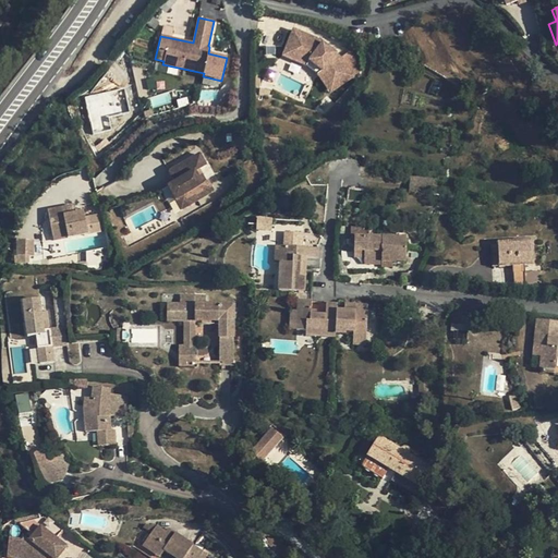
[(320,73),(307,62),(293,58),(300,35),(292,33),(283,60),(304,67),(317,77),(327,94),(331,92),(320,73)]
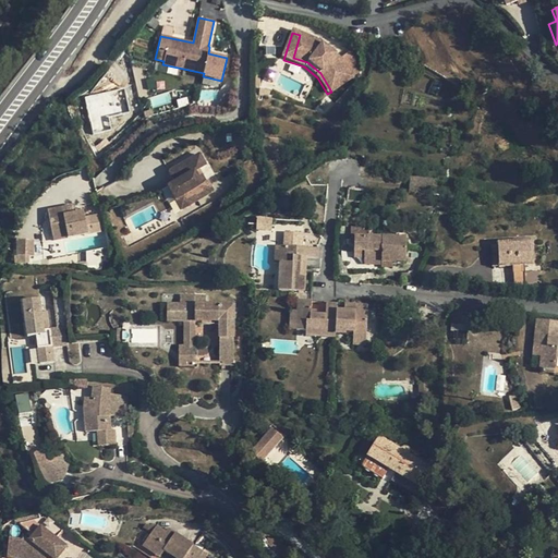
[(316,40),(300,35),(293,58),(307,62),(320,73),(331,92),(351,80),(340,60),(316,40)]
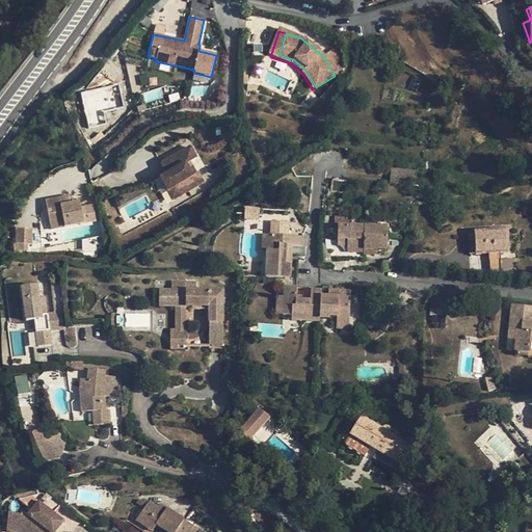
[(335,76),(347,62),(339,49),(324,57),(335,76)]
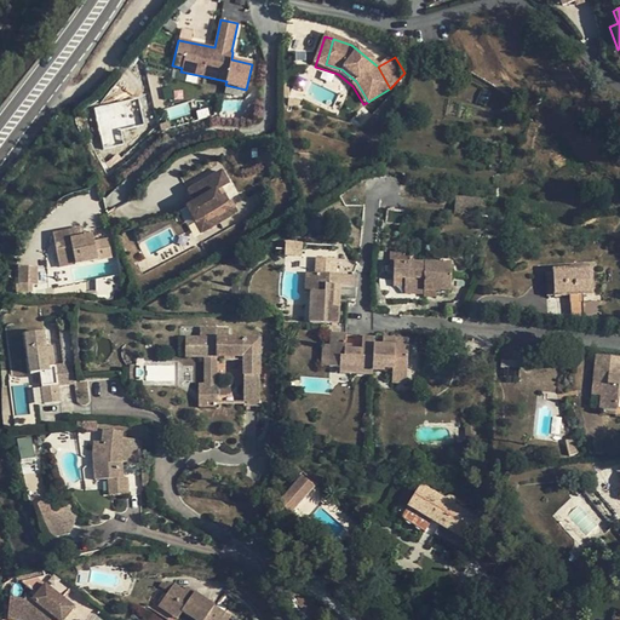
[(142,105),(125,108),(127,124),(144,121),(142,105)]
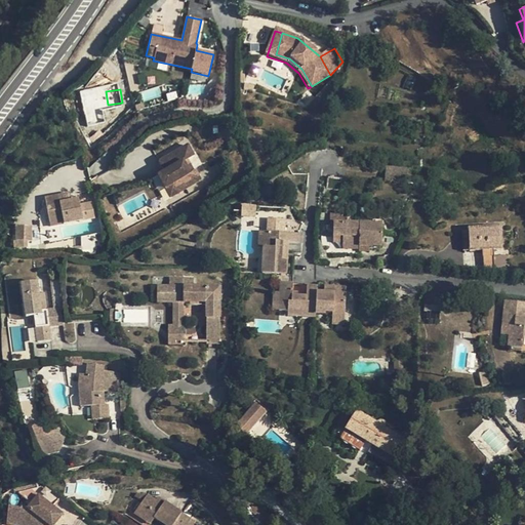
[(188,148),(160,164),(165,174),(159,177),(166,190),(172,186),(177,195),(200,182),(195,172),(190,175),(184,164),(189,161),(194,158),(188,148)]
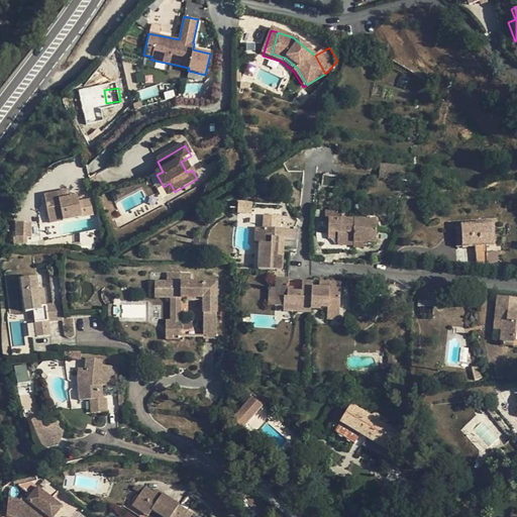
[(186,159),(181,162),(187,173),(192,170),(186,159)]
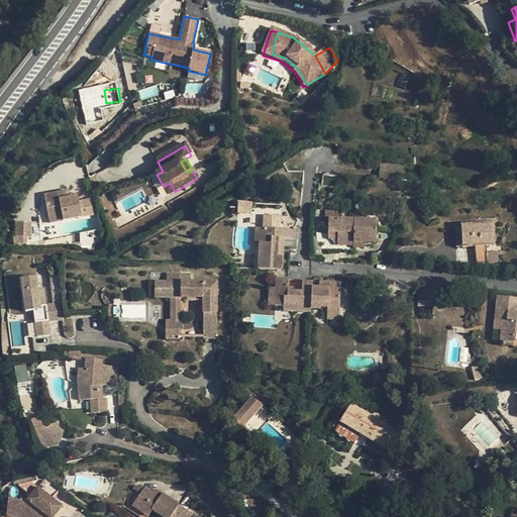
[(380,166),(379,180),(401,182),(402,169),(380,166)]
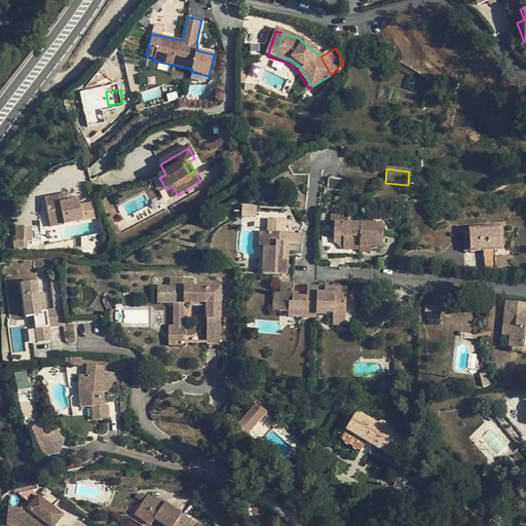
[(328,178),(327,190),(344,191),(345,179),(328,178)]
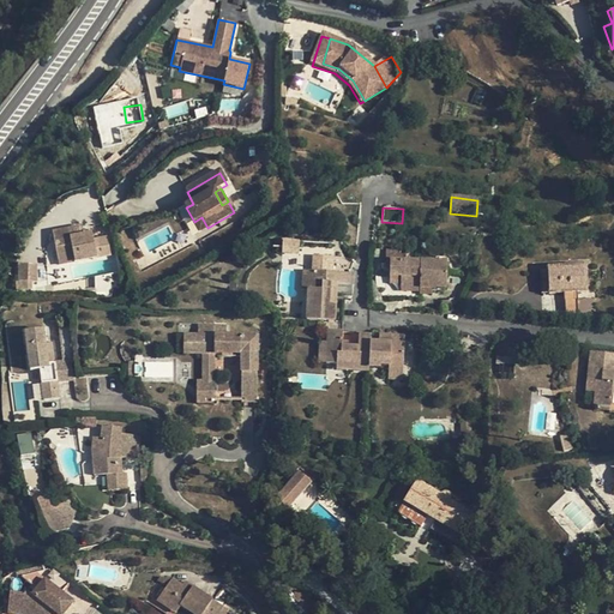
[(199,232),(208,228),(202,217),(194,222),(199,232)]
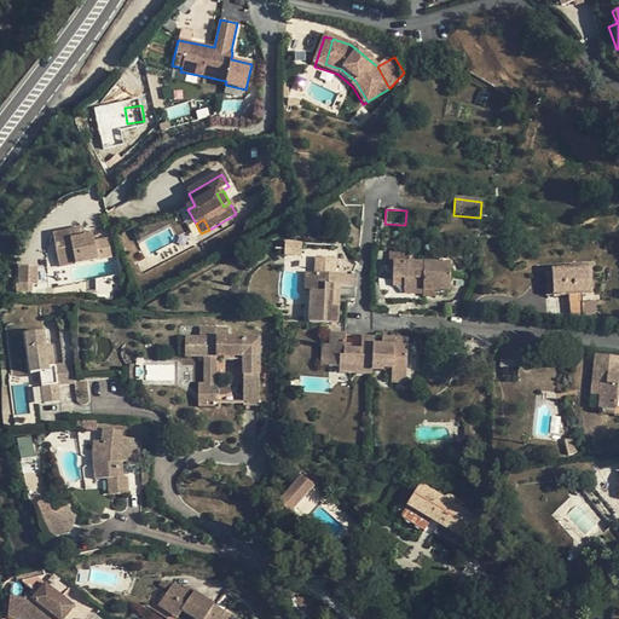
[(59,267),(111,256),(109,239),(94,243),(93,236),(85,238),(82,230),(69,232),(70,242),(55,244),(59,267)]
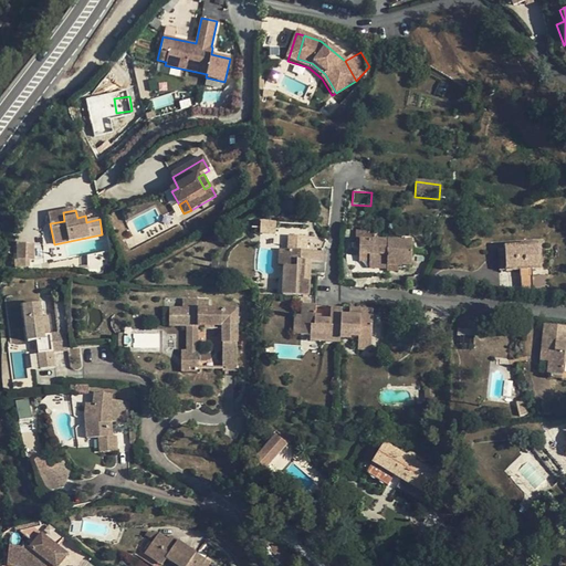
[(49,216),(50,223),(64,221),(63,212),(49,216)]
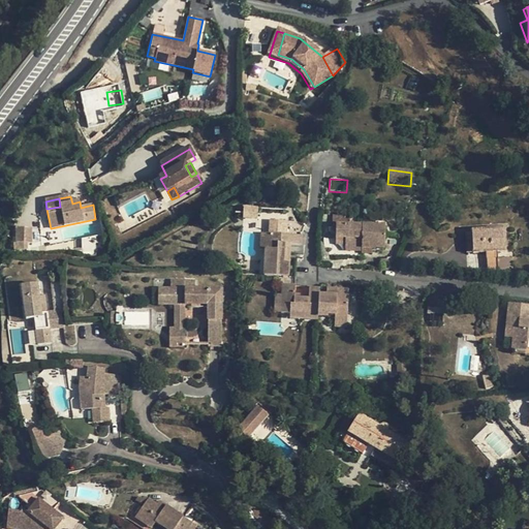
[(257,206),(237,218),(240,223),(260,212),(257,206)]
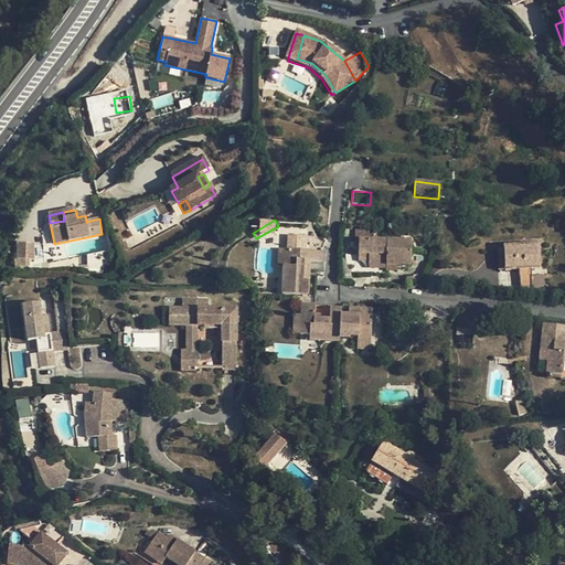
[(14,242),(16,266),(33,265),(32,242),(14,242)]
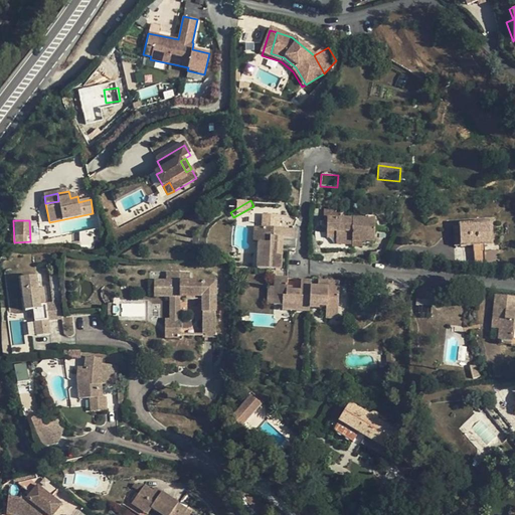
[(374,242),(375,221),(327,220),(327,233),(336,233),(336,239),(336,244),(352,244),(352,241),(362,242),(374,242)]
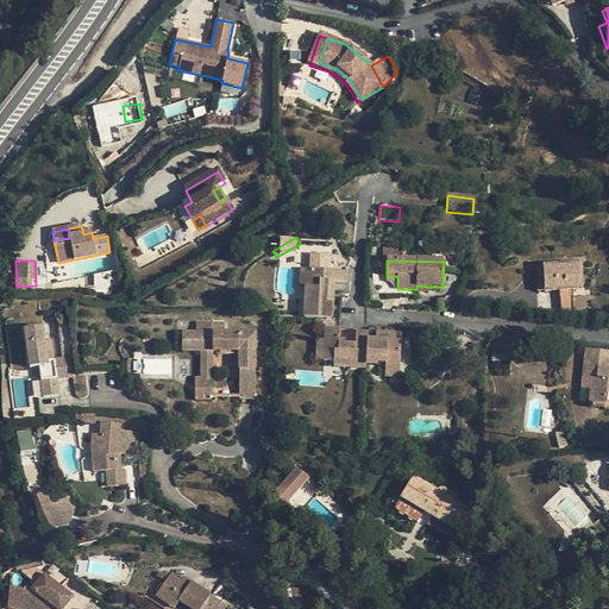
[(303,319),(332,320),(333,303),(327,302),(328,282),(334,282),(346,283),(347,272),(339,272),(324,271),(325,263),(311,263),(311,271),(309,289),(306,288),(303,319)]
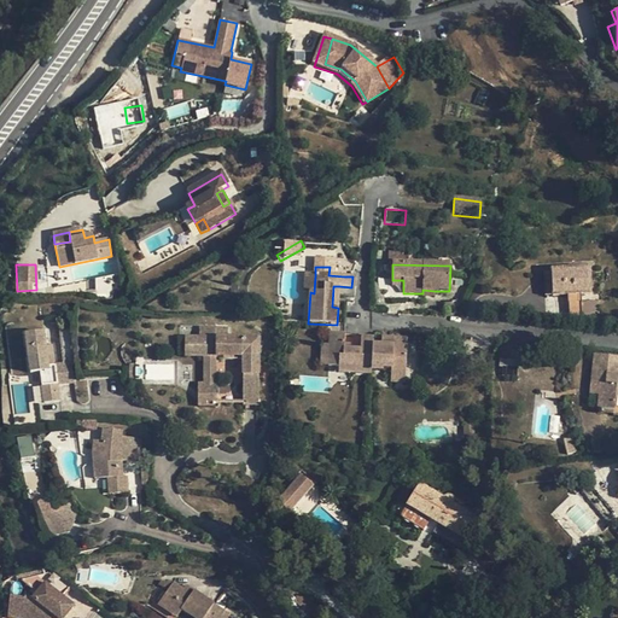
[(551,272),(553,296),(567,295),(582,295),(589,293),(588,269),(551,272)]
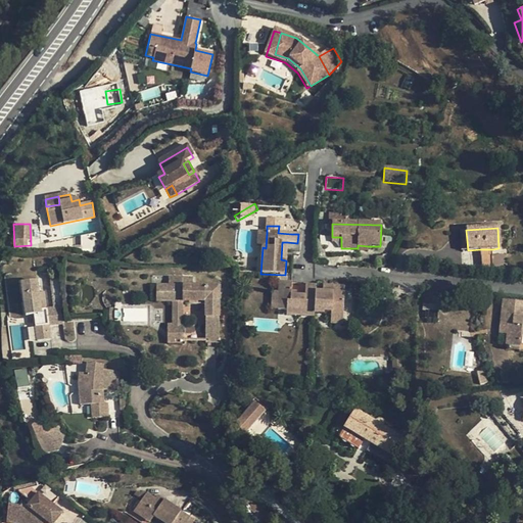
[(266,248),(267,233),(258,232),(258,247),(263,247),(266,248)]
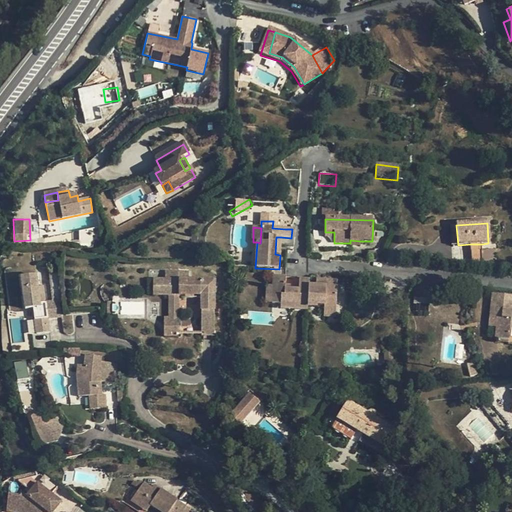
[(496,249),(482,250),(471,251),(471,262),(496,261),(496,249)]
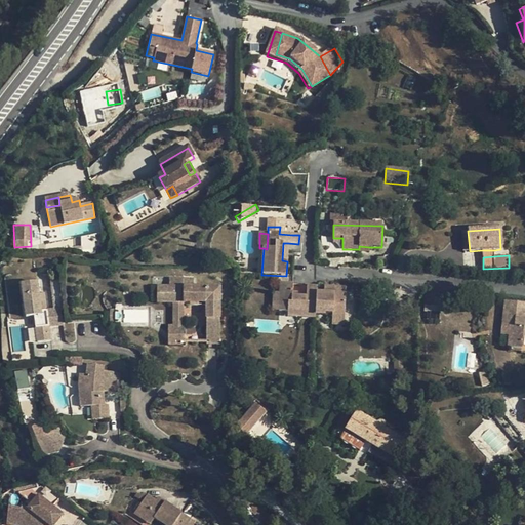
[(206,344),(219,344),(219,287),(184,287),(184,279),(169,279),(169,287),(157,287),(157,303),(172,303),(184,303),(184,306),(206,306),(206,344)]
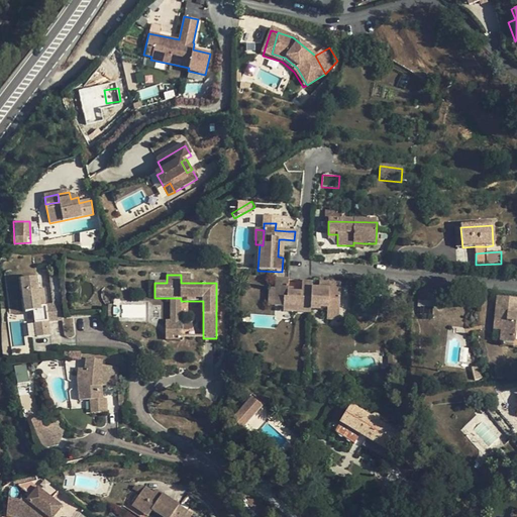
[(339,314),(340,284),(325,283),(325,289),(319,289),(312,289),(312,283),(302,282),(302,293),(288,292),(289,280),(276,279),(276,289),(275,306),(284,307),(284,311),(310,313),(310,310),(320,310),(320,308),(327,308),(327,313),(339,314)]
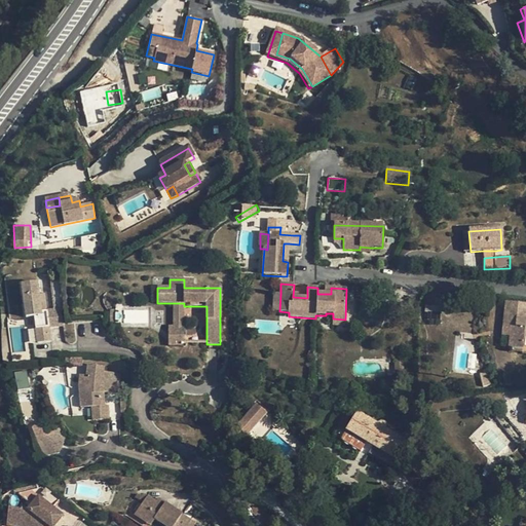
[(45,288),(16,292),(25,352),(52,348),(45,288)]
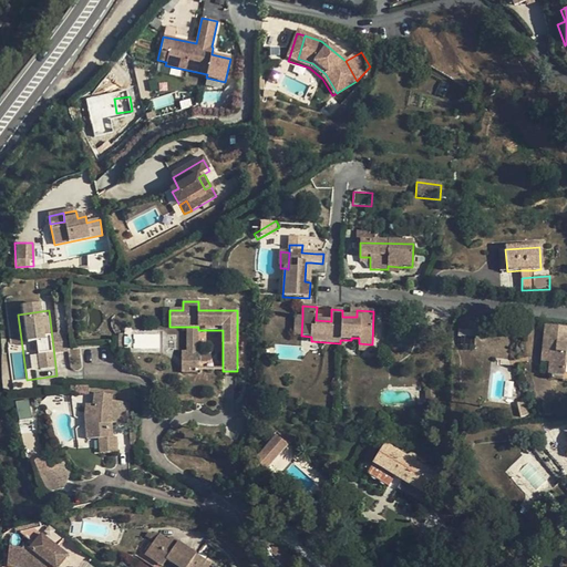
[(198,327),(186,327),(186,352),(198,352),(198,330),(198,327)]
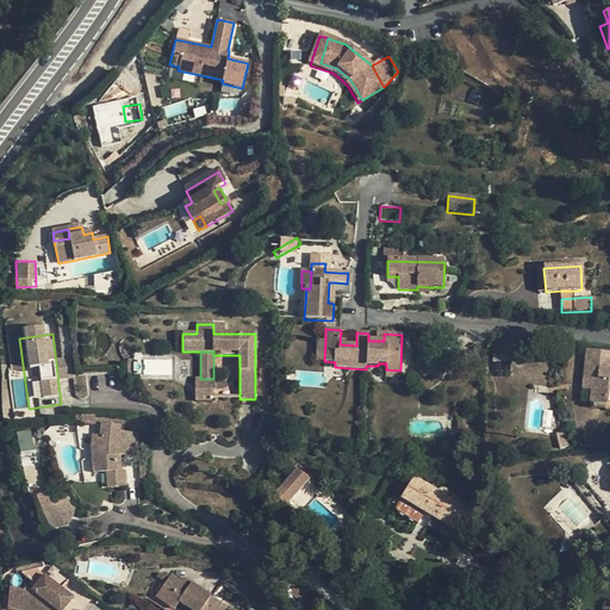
[(609,353),(586,352),(584,378),(593,379),(592,391),(591,404),(607,405),(608,393),(609,392),(609,353)]
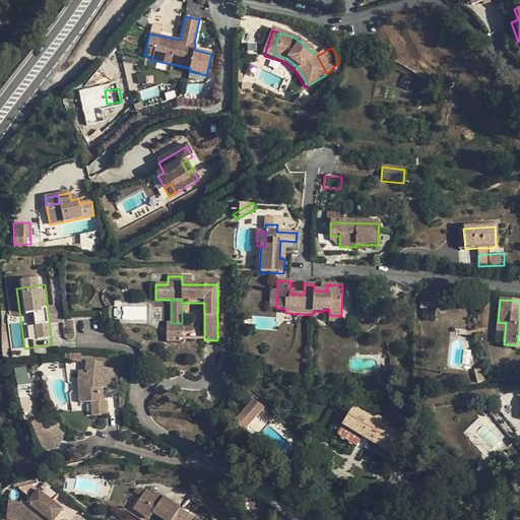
[(465,309),(449,310),(450,328),(466,327),(465,309)]
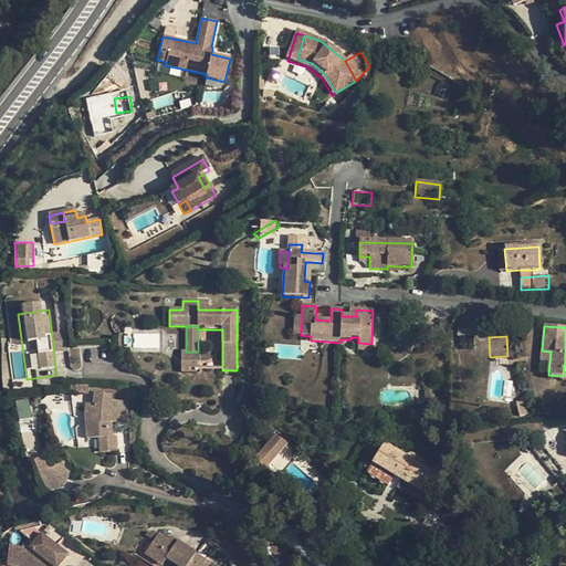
[(551,352),(542,350),(541,362),(549,363),(551,352)]
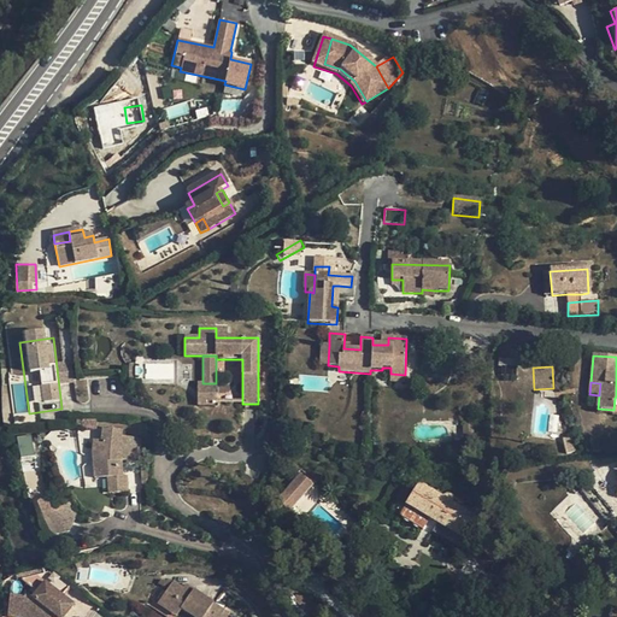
[(216,406),(216,383),(203,383),(198,383),(198,406),(216,406)]
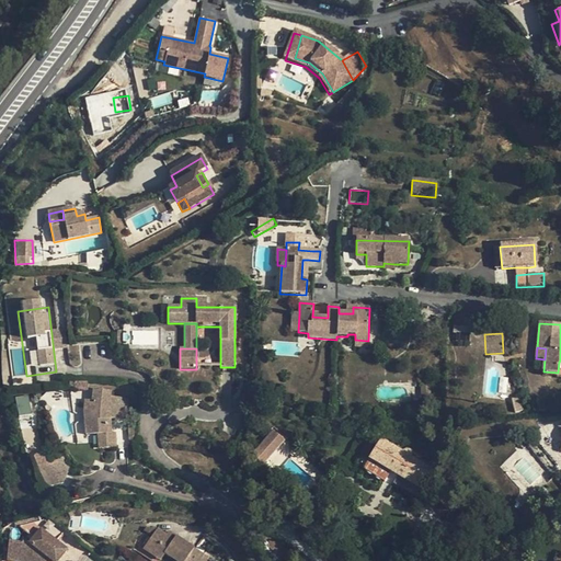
[(421,387),(421,403),(431,403),(431,387),(421,387)]
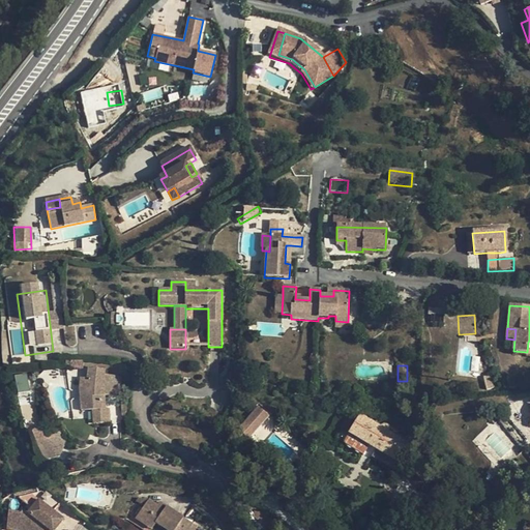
[(80,389),(81,411),(105,410),(105,396),(110,395),(118,396),(121,376),(105,375),(105,370),(88,367),(87,379),(81,378),(80,389)]
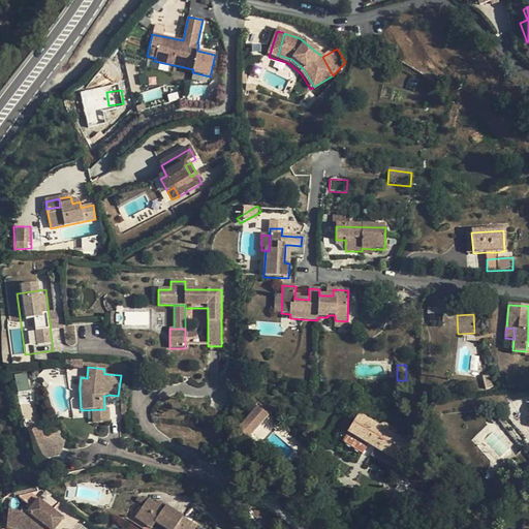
[(28,373),(17,375),(19,390),(29,387),(28,373)]
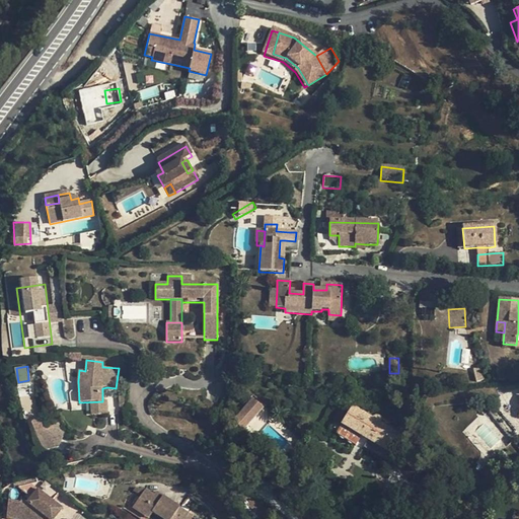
[(246,424),(260,408),(250,399),(236,416),(246,424)]
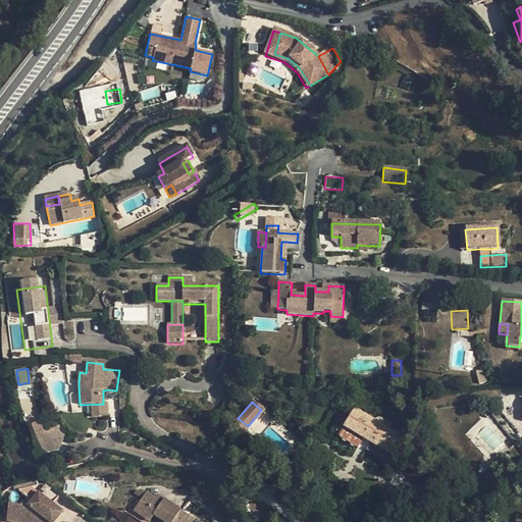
[(103,404),(92,404),(92,416),(107,416),(107,404),(103,404)]
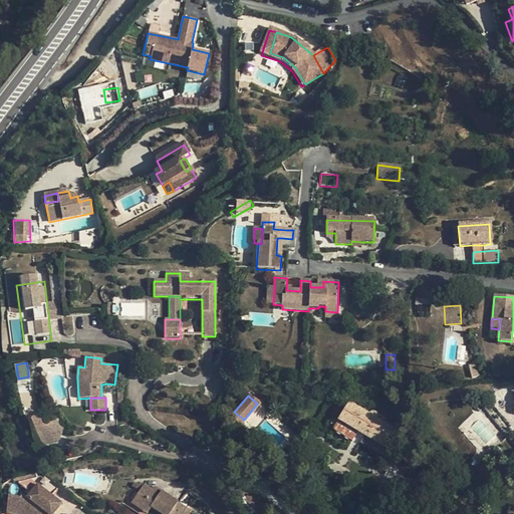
[(350,404),(334,429),(352,440),(387,461),(392,453),(403,435),(378,420),(378,419),(378,417),(378,415),(376,413),(373,413),(371,413),(370,414),(369,415),(358,408),(357,408),(358,407),(358,406),(357,404),(356,402),(354,402),(352,402),(351,403),(350,404)]
